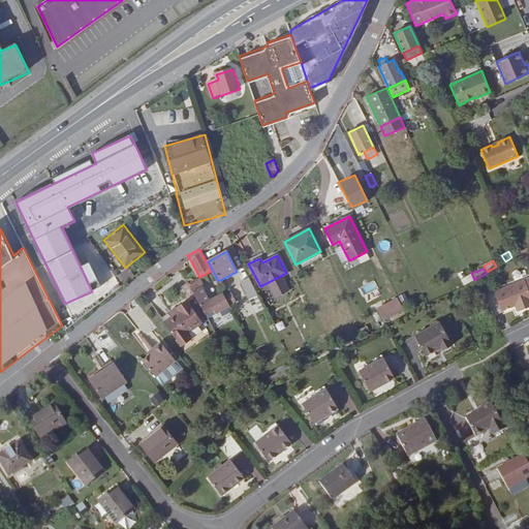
[(257,294),(249,277),(240,281),(249,300),(257,294)]
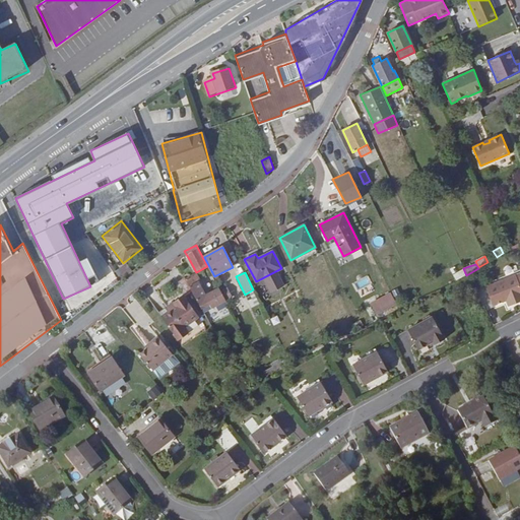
[(519,272),(515,275),(516,278),(507,282),(506,278),(485,286),(493,306),(506,301),(511,299),(513,305),(516,304),(519,302),(519,272)]
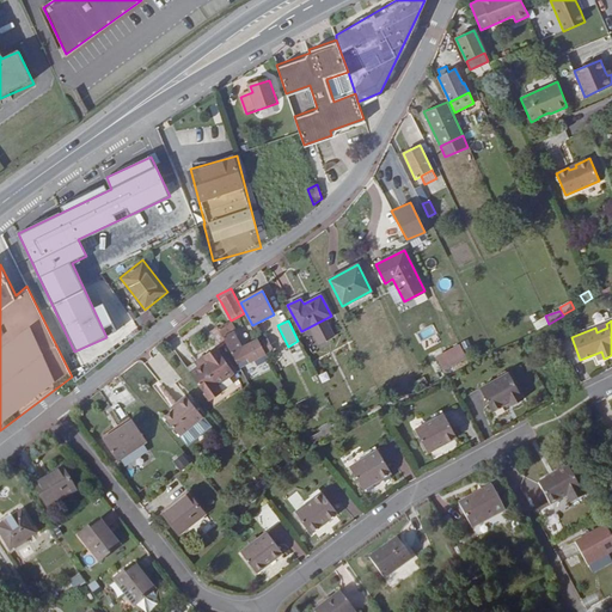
[(243,348),(233,330),(236,329),(231,322),(218,328),(237,363),(240,361),(248,357),(251,355),(254,359),(257,366),(269,360),(265,354),(259,343),(258,340),(243,348)]
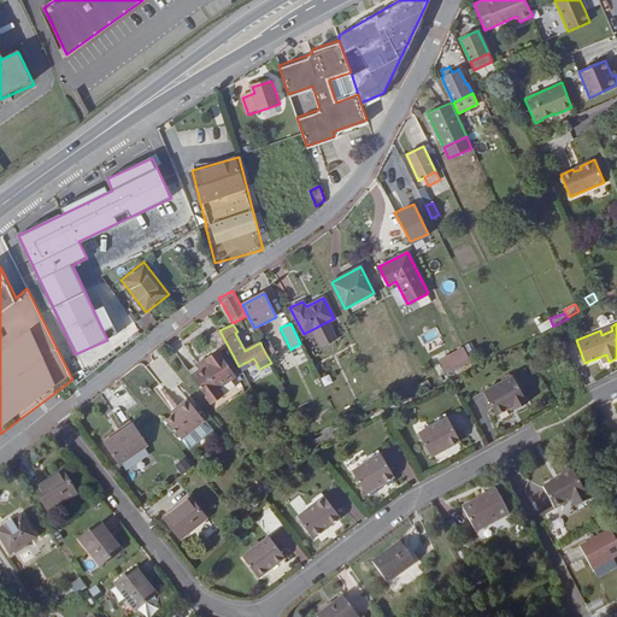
[(228,346),(218,329),(207,336),(217,350),(218,352),(228,346)]
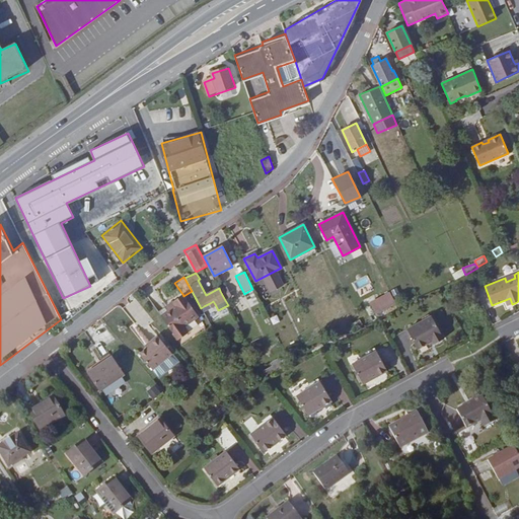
[(263,280),(256,282),(263,294),(269,292),(263,280)]
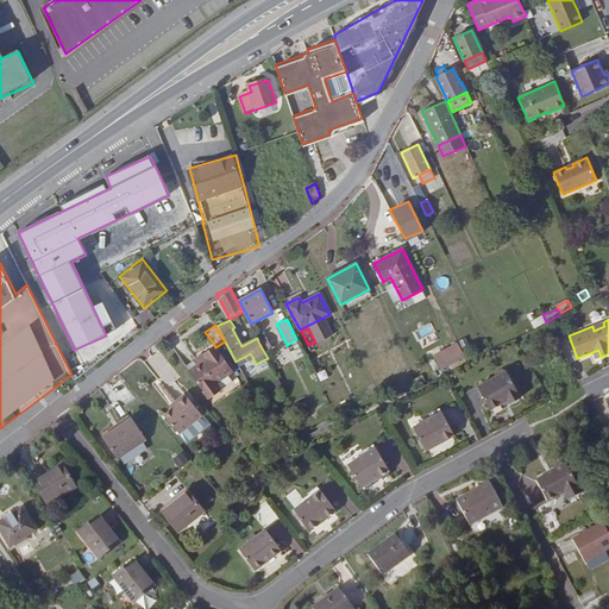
[(270,349),(265,338),(258,341),(264,352),(270,349)]
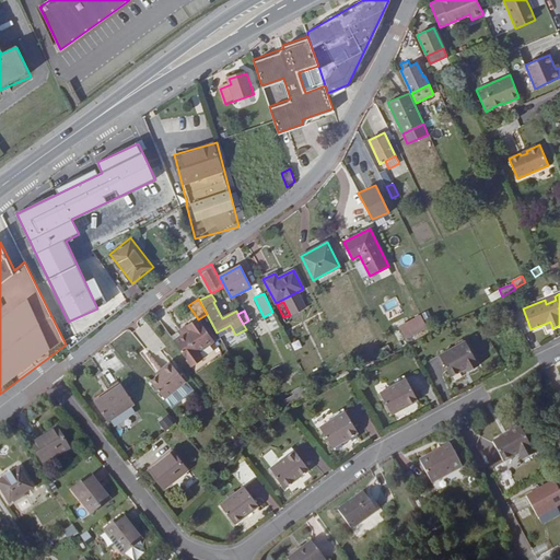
[(406,339),(427,327),(420,316),(399,327),(406,339)]
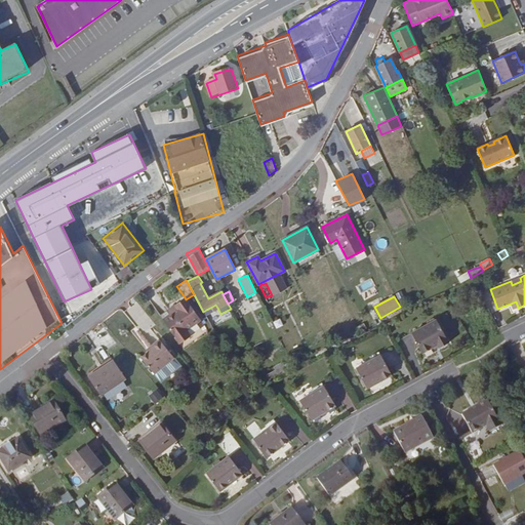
[(186,330),(200,320),(186,299),(185,297),(175,305),(178,308),(169,314),(162,319),(179,344),(190,336),(186,330)]
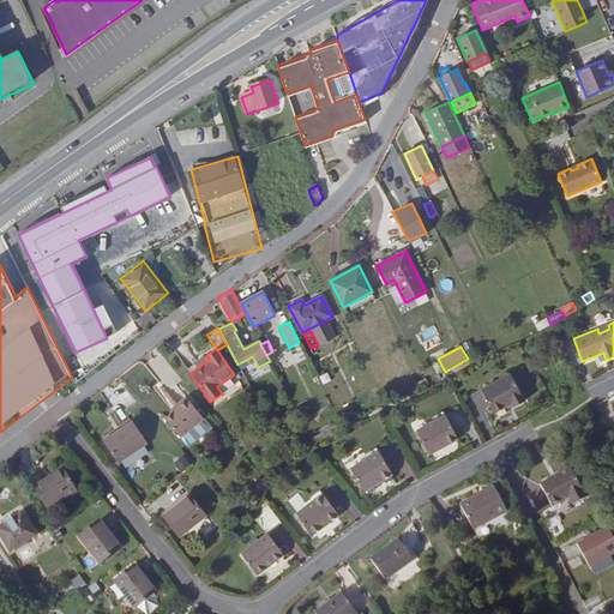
[(198,367),(209,360),(205,356),(196,362),(198,367)]
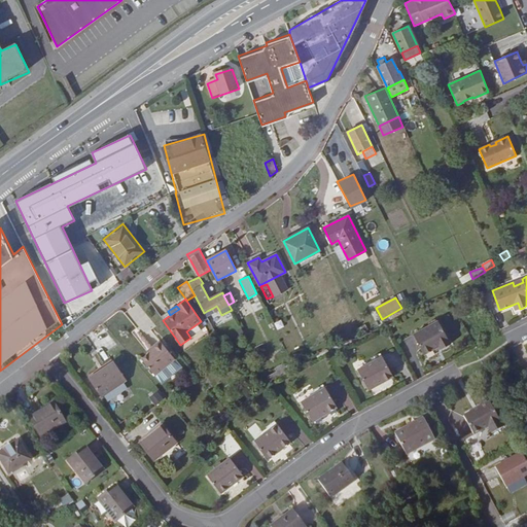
[(235,316),(232,310),(221,315),(224,322),(235,316)]
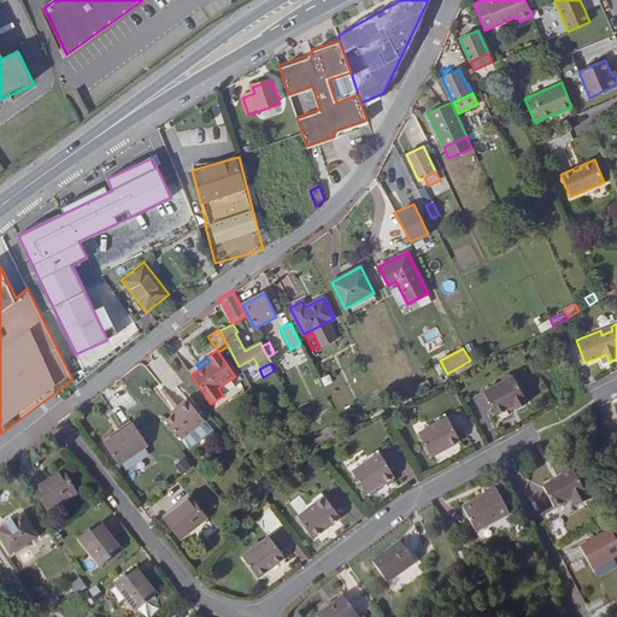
[(528,403),(512,375),(483,392),(497,415),(513,405),(516,409),(528,403)]
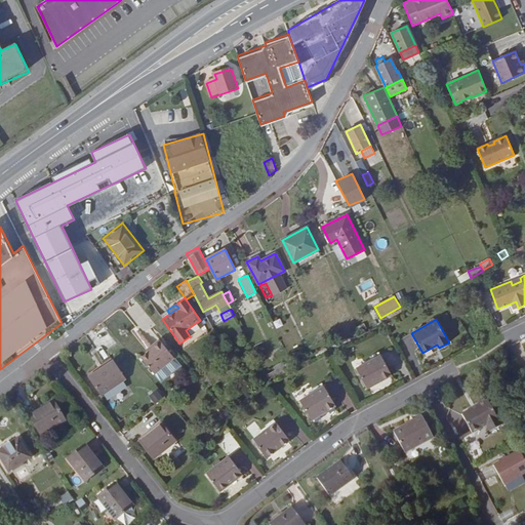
[(154,374),(174,357),(159,339),(152,346),(153,348),(148,352),(140,358),(154,374)]
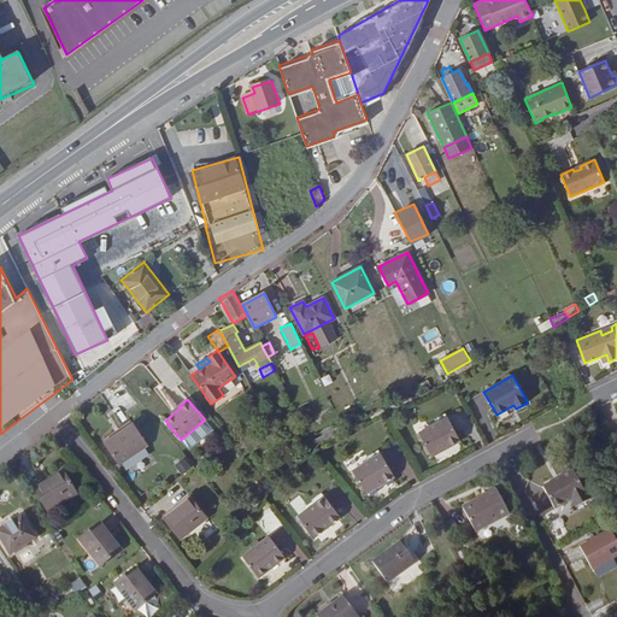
[(460,441),(447,417),(418,433),(432,457),(460,441)]
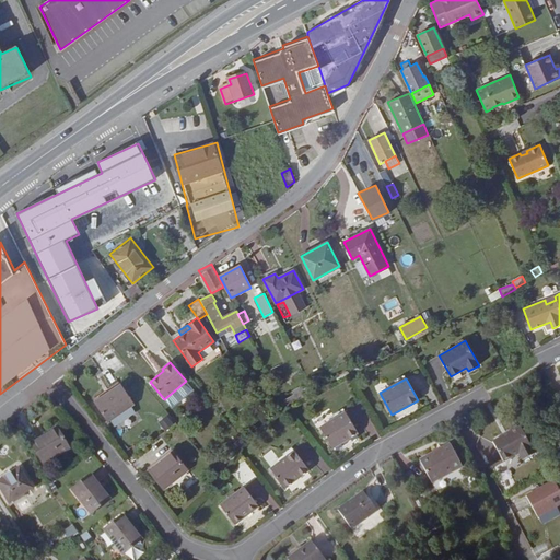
[(132,404),(120,385),(95,401),(108,421),(109,420),(130,406),(132,404)]
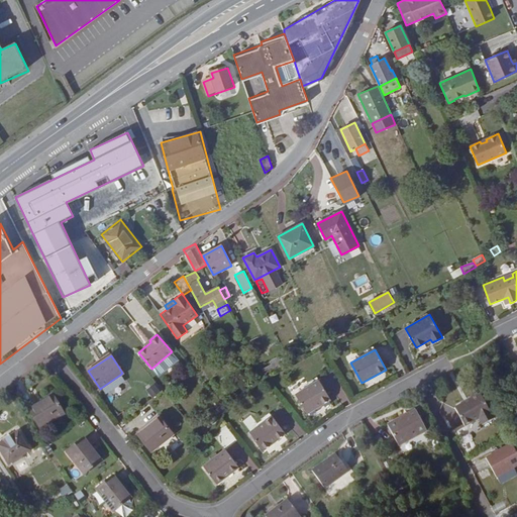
[(266,375),(282,366),(278,357),(270,362),(272,364),(271,365),(263,370),(266,375)]
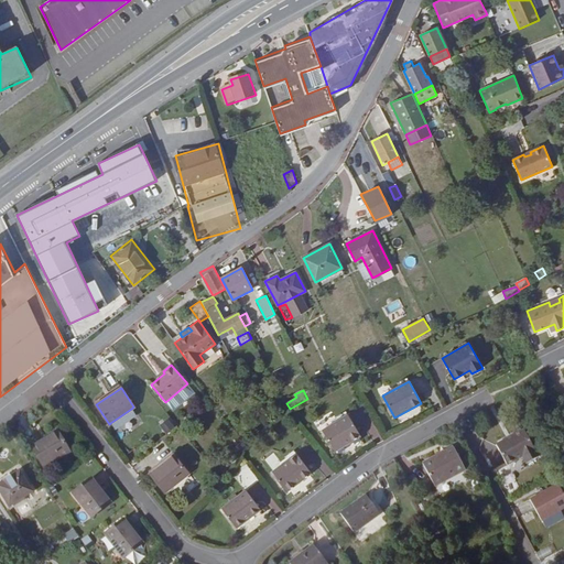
[(115,429),(136,414),(131,409),(110,423),(115,429)]
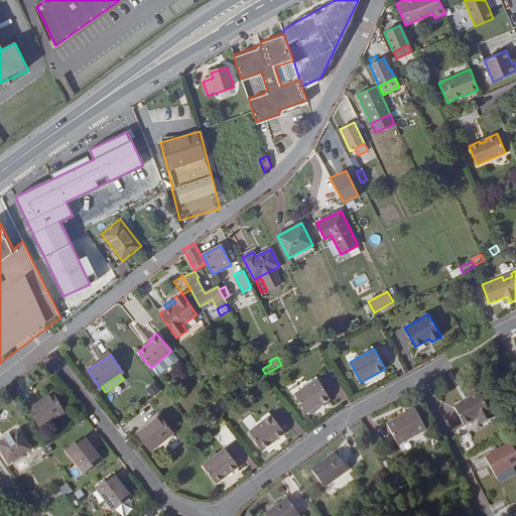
[(330,398),(318,379),(294,393),(306,413),(330,398)]
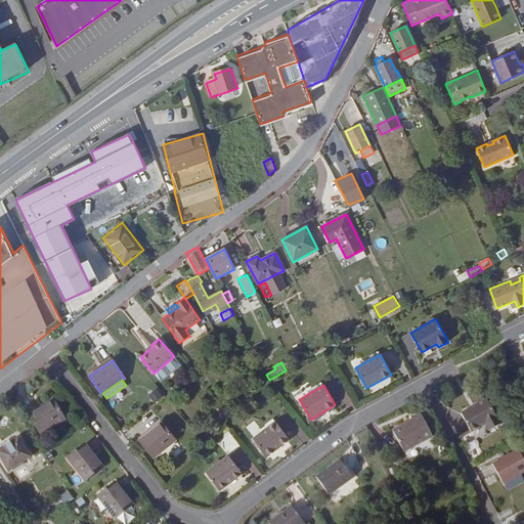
[(155,402),(165,395),(159,387),(148,394),(155,402)]
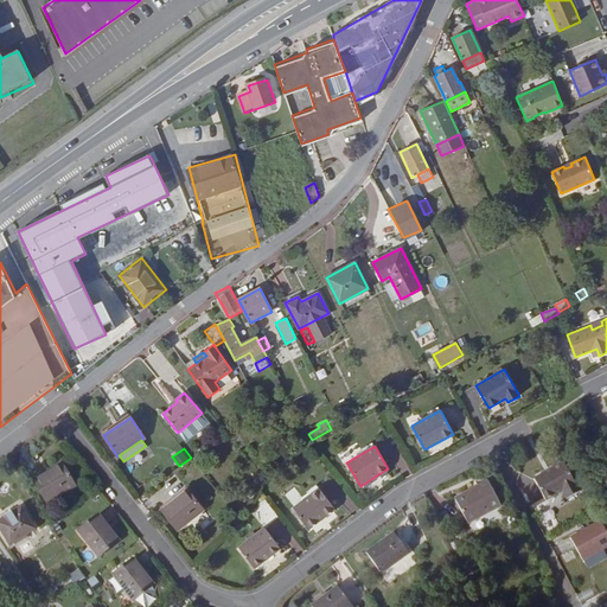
[(580,492),(575,484),(563,461),(534,479),(545,500),(562,491),(566,499),(580,492)]
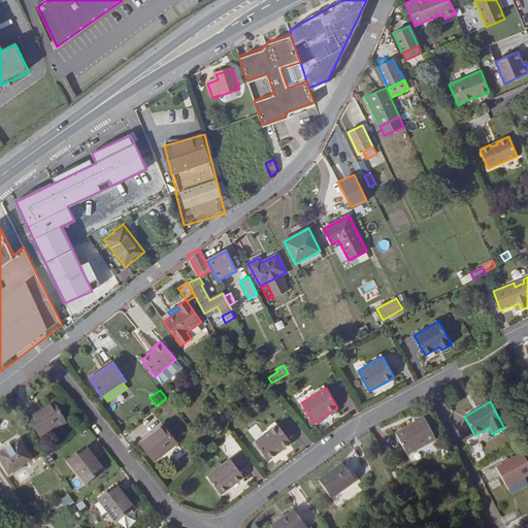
[(65,423),(54,404),(30,418),(40,437),(65,423)]
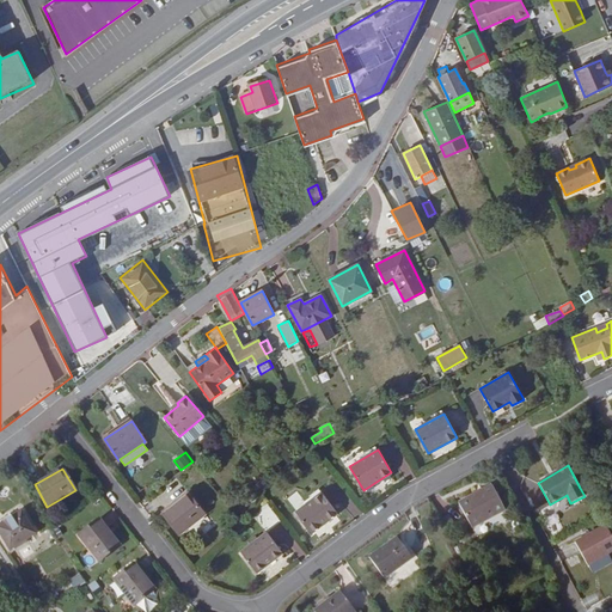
[(491,484),(458,502),(472,528),(505,510),(491,484)]
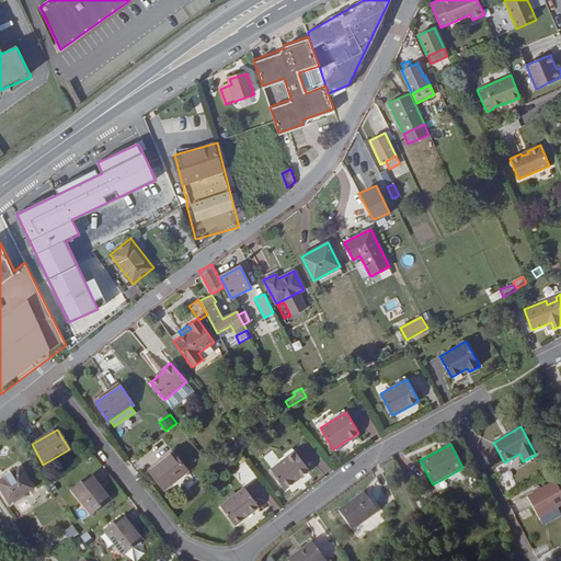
[(285,489),(309,471),(295,450),(271,469),(285,489)]
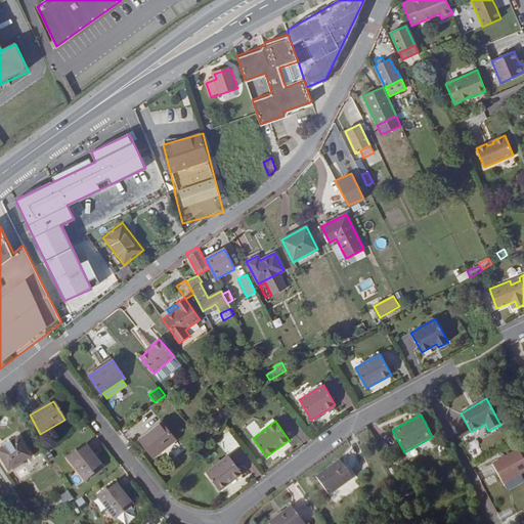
[(175,440),(162,423),(139,440),(153,457),(175,440)]
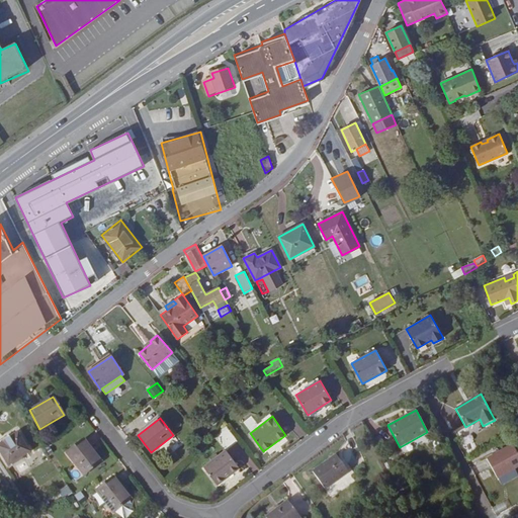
[(29,451),(17,433),(0,444),(0,450),(9,464),(29,451)]
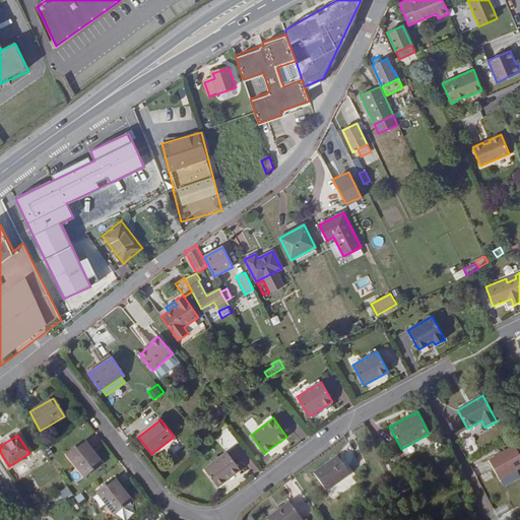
[(84,477),(101,463),(83,442),(67,455),(84,477)]
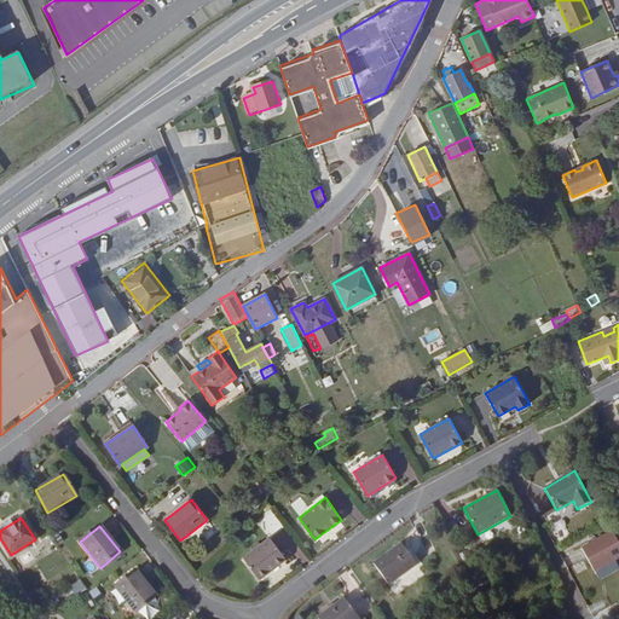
[(580,549),(594,572),(618,557),(618,544),(612,532),(580,549)]
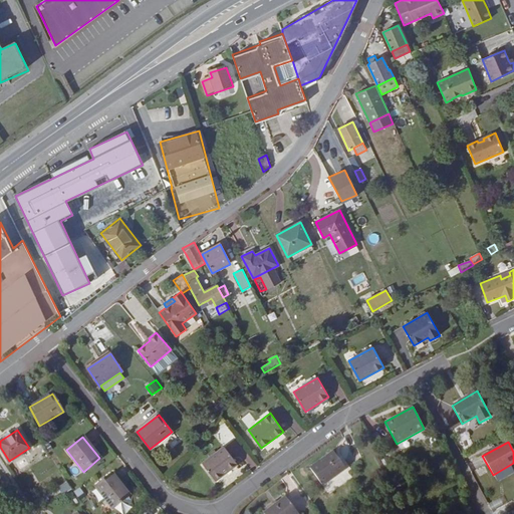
[(237,464),(224,446),(201,463),(215,481),(237,464)]
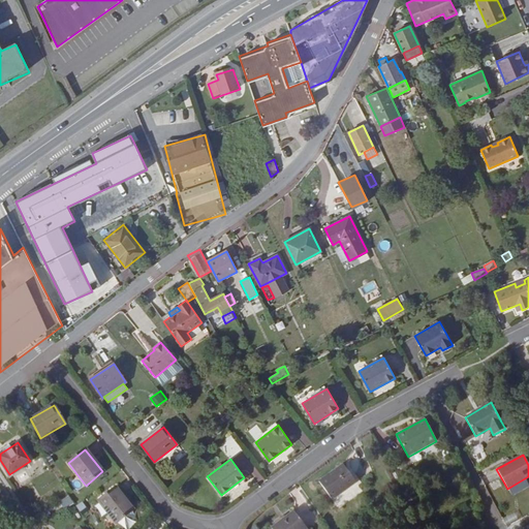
[(355,483),(343,464),(318,481),(332,499),(355,483)]
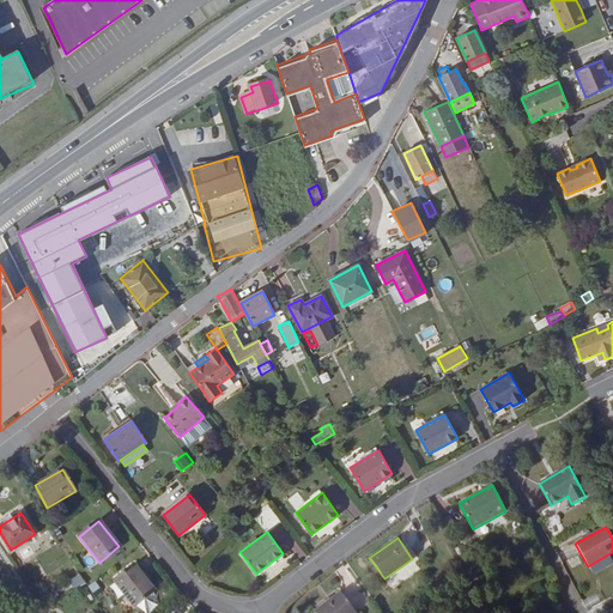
[(134,606),(155,590),(134,564),(114,581),(134,606)]
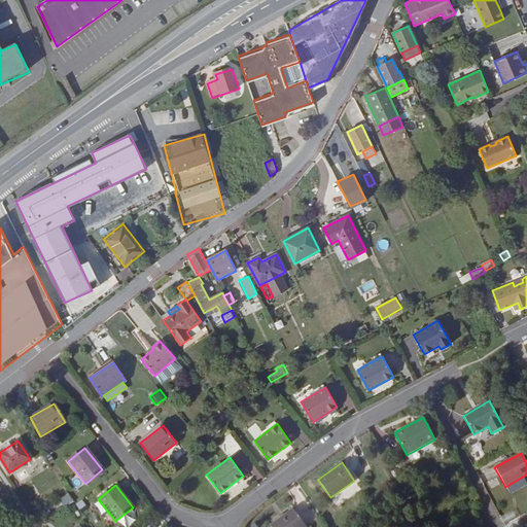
[(69,494),(59,499),(64,507),(73,502),(69,494)]
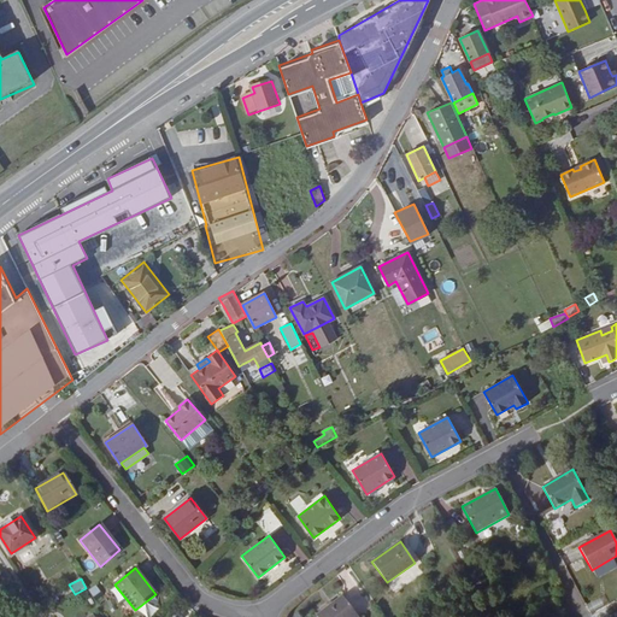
[(358,616),(359,616),(342,595),(316,616),(317,616),(358,616)]
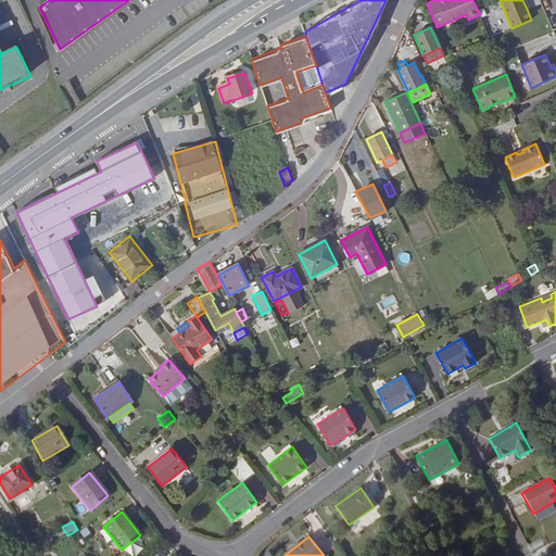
[(534,555),(548,555),(551,555),(547,539),(531,541),(534,555)]
